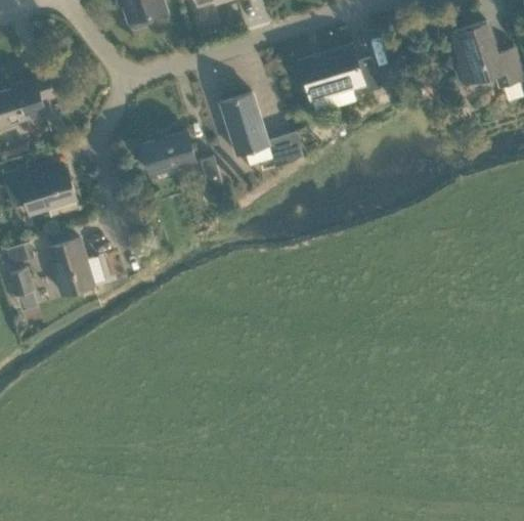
[(154,19),(153,15),(167,10),(163,0),(122,0),(130,27),(135,29),(150,25),(154,19)]
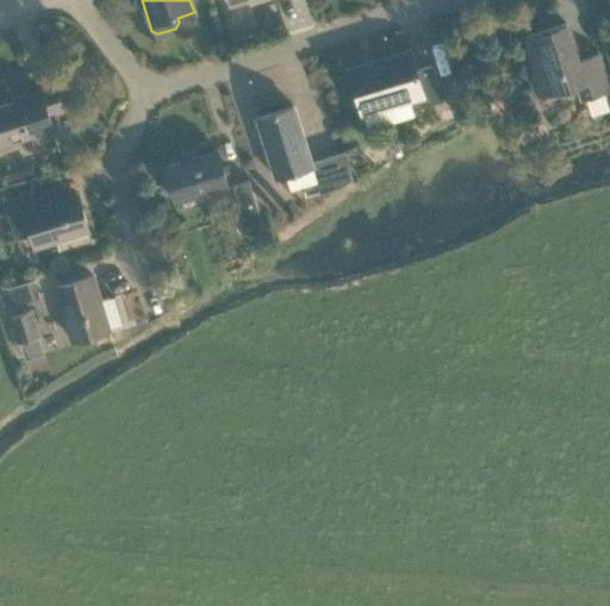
[(578,62),(566,25),(527,38),(537,72),(534,73),(542,97),(577,85),(582,100),(609,91),(598,55),(578,62)]
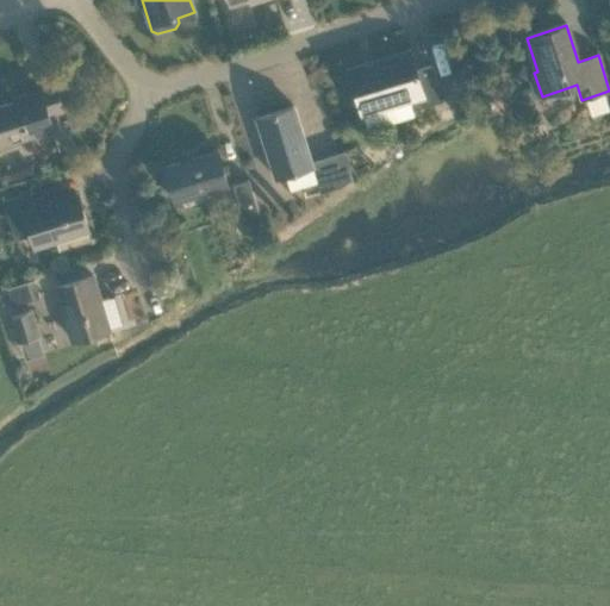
[(393,106),(410,101),(414,111),(427,107),(443,101),(433,67),(417,72),(411,52),(349,72),(363,118),(394,108),(393,106)]
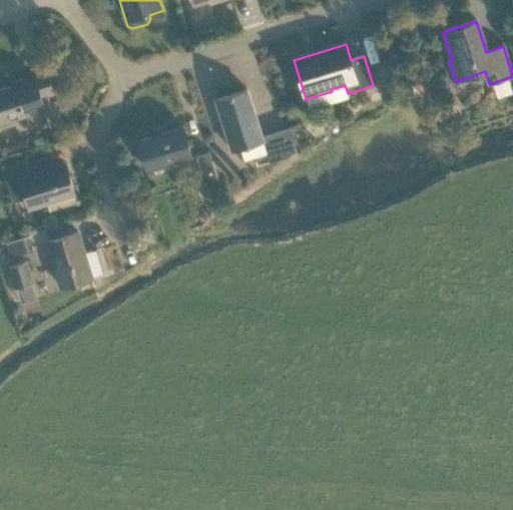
[(0,124),(45,110),(51,109),(48,97),(54,95),(47,72),(17,82),(18,85),(0,91),(0,124)]
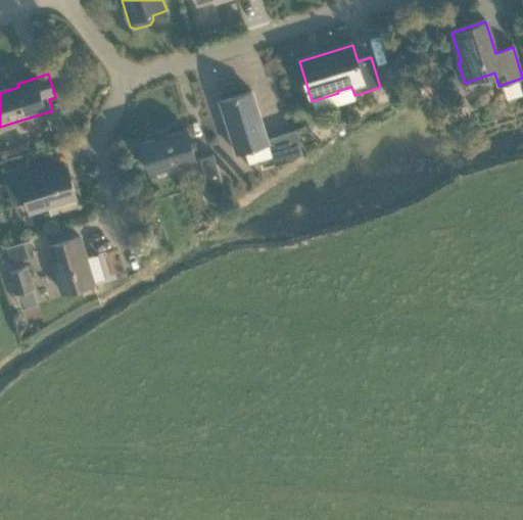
[(267,140),(251,92),(221,102),(237,155),(269,145),(275,167),(293,161),(303,154),(296,131),(267,140)]
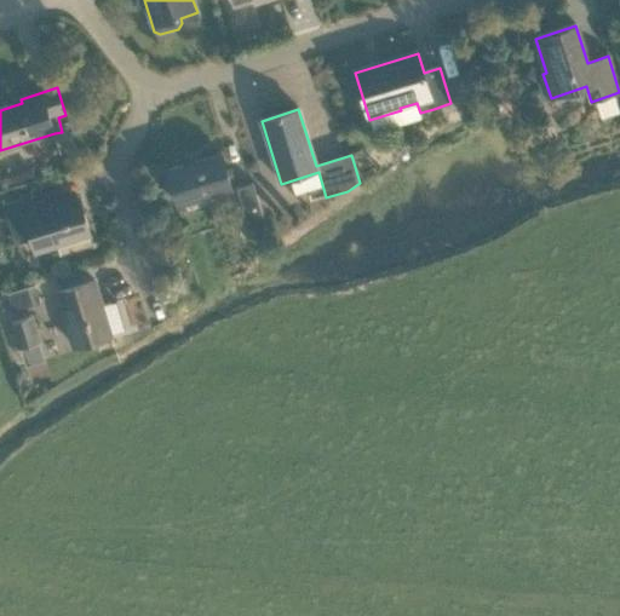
[(233,190),(222,155),(167,172),(178,207),(233,190)]
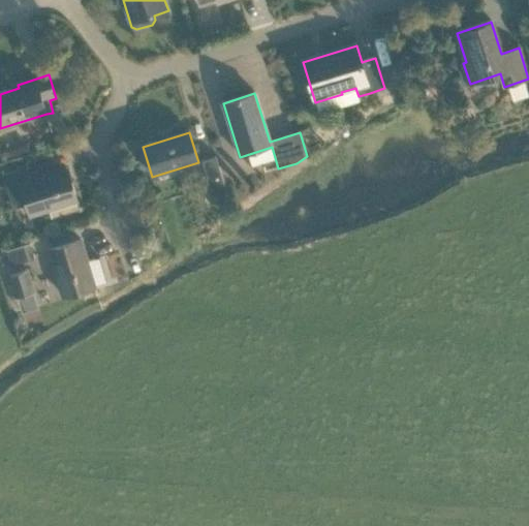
[(225,185),(217,157),(201,161),(211,189),(225,185)]
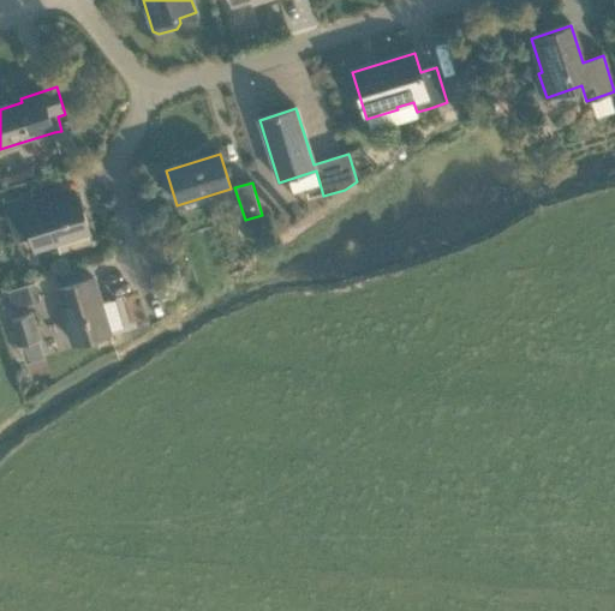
[(79,197),(36,210),(31,195),(3,203),(15,244),(31,239),(35,251),(58,244),(60,253),(93,244),(79,197)]
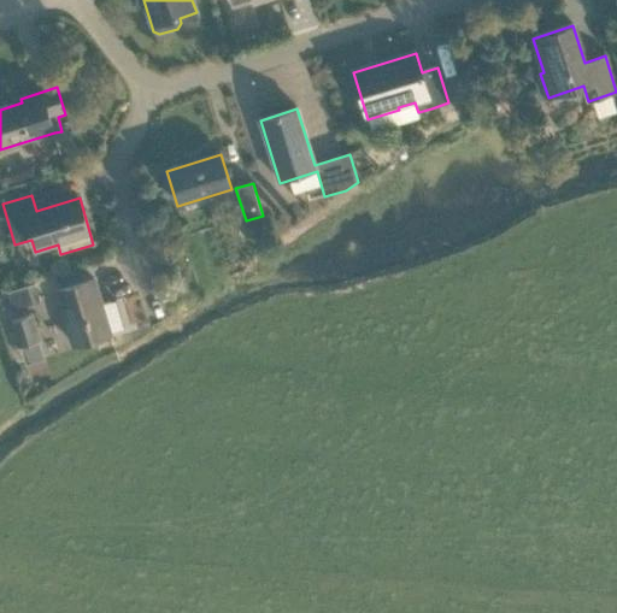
[(58,292),(75,346),(111,335),(111,334),(103,306),(94,280),(58,292)]
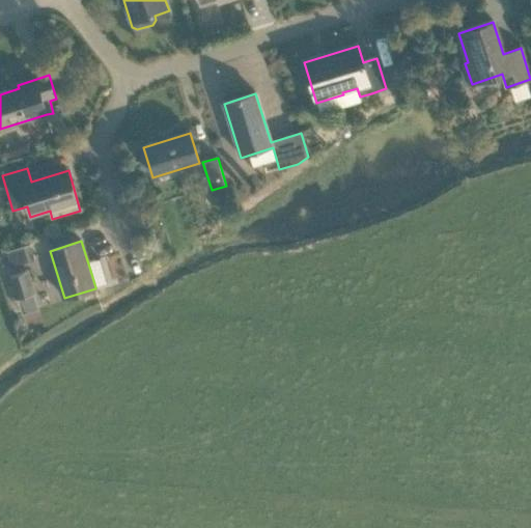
[(35,259),(30,245),(7,252),(11,268),(35,259)]
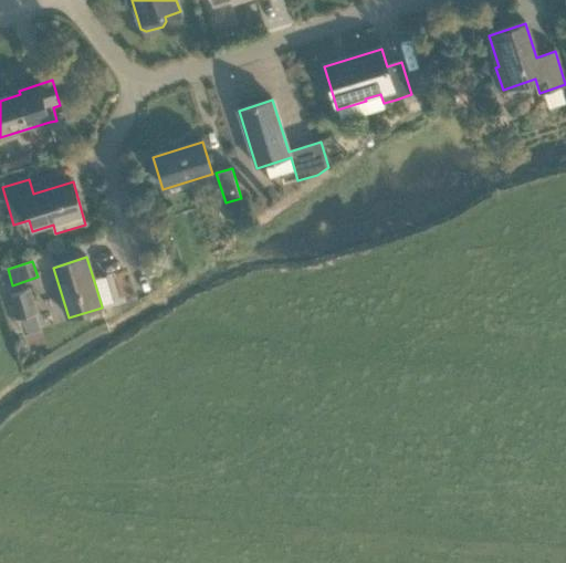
[(106,278),(94,281),(102,306),(114,302),(106,278)]
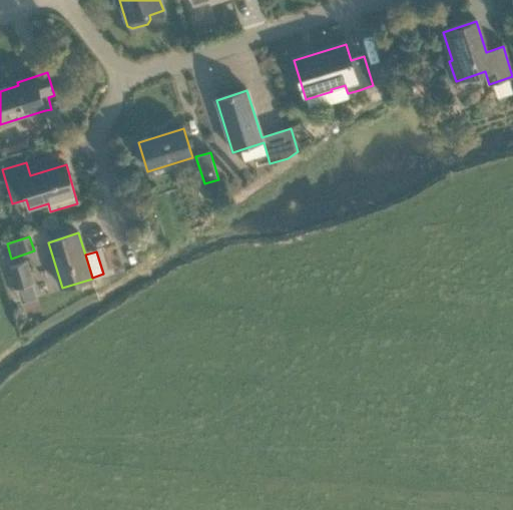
[(9,268),(16,289),(34,283),(27,262),(9,268)]
